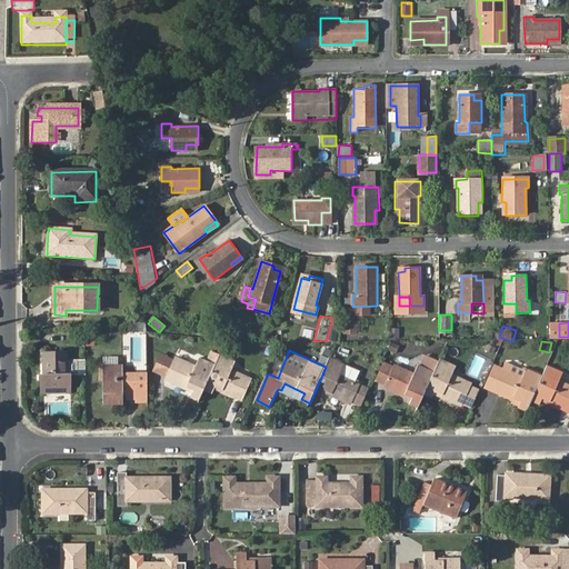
[(43,351),(43,375),(40,375),(40,392),(71,392),(71,375),(68,375),(67,351),(43,351)]
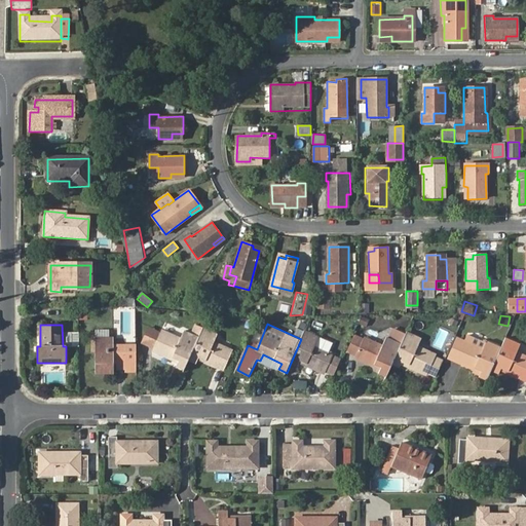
[(199,336),(189,360),(196,363),(199,357),(225,369),(233,350),(215,342),(219,333),(203,326),(199,336)]
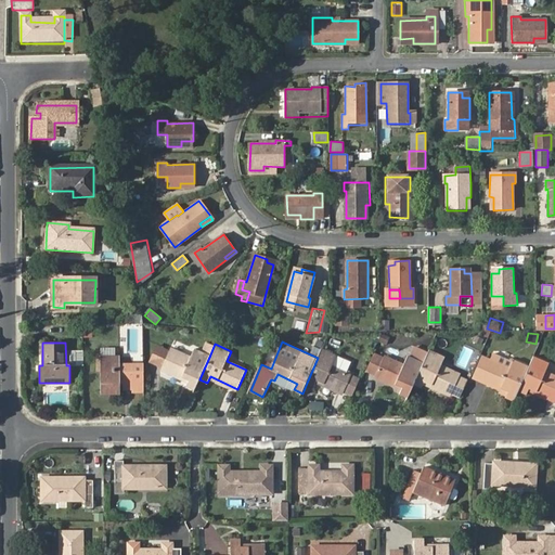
[(158,345),(151,360),(163,365),(170,350),(158,345)]
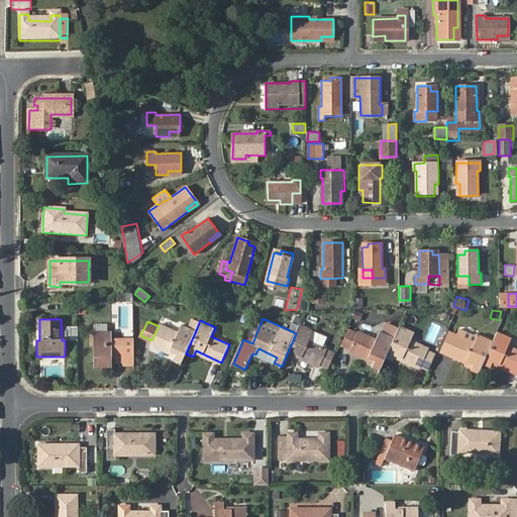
[(174,360),(182,364),(186,353),(196,330),(182,323),(178,333),(160,325),(159,326),(151,340),(151,342),(177,353),(174,360)]
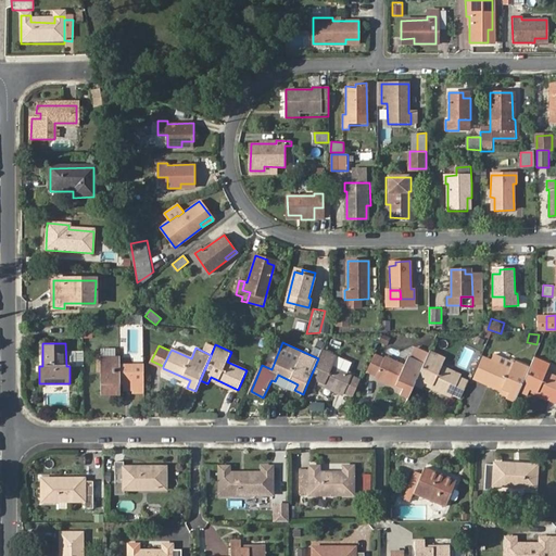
[(402,394),(411,397),(416,384),(431,352),(420,348),(416,357),(413,356),(411,355),(406,366),(387,357),(379,374),(378,376),(404,388),(402,394)]
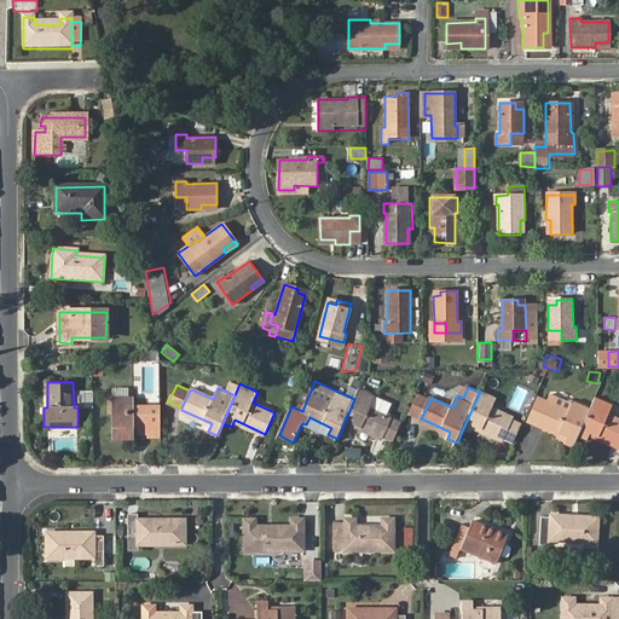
[(342,427),(352,432),(354,426),(385,439),(394,417),(386,414),(372,408),(377,397),(359,388),(354,399),(342,427)]
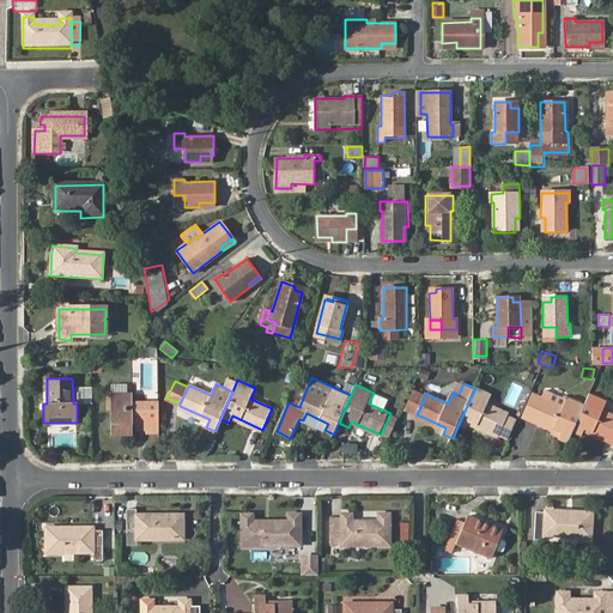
[(475,388),(459,424),(469,429),(472,422),(501,435),(510,414),(489,405),(493,393),(477,384),(475,388)]
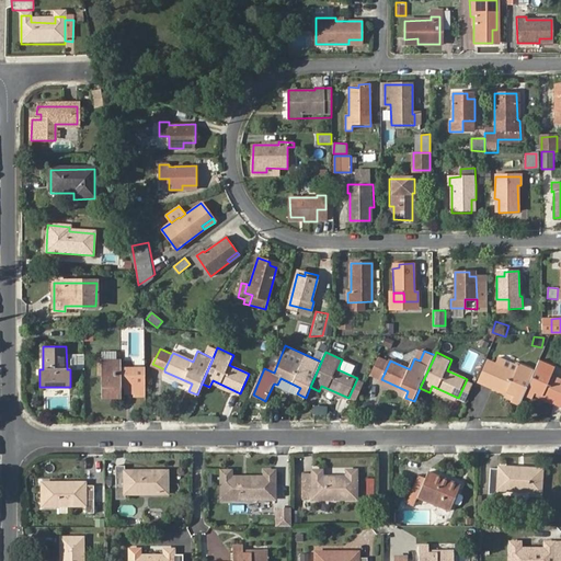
[(497,364),(517,373),(521,365),(501,356),(497,364)]
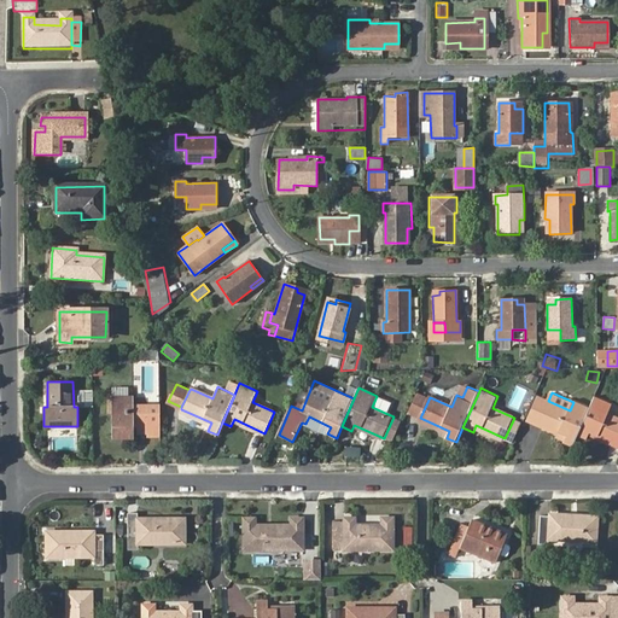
[(421,415),(430,397),(420,394),(413,412),(421,415)]
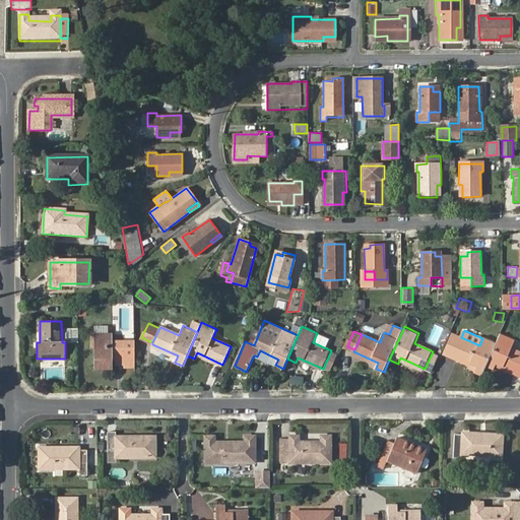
[(328,338),(317,333),(313,342),(324,347),(328,338)]
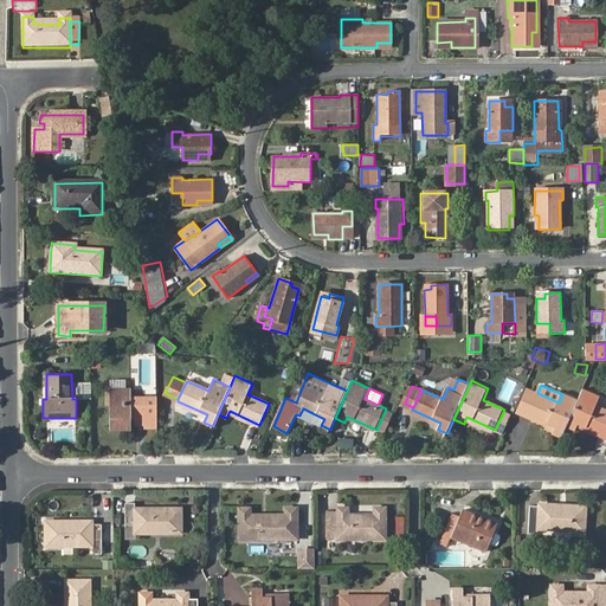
[(528,414),(537,393),(527,388),(517,410),(528,414)]
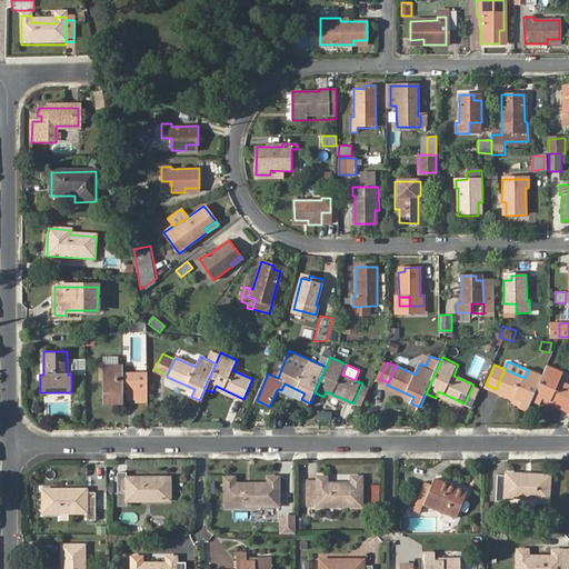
[(565,372),(549,365),(545,375),(532,401),(541,405),(545,397),(568,408),(568,386),(560,382),(565,372)]
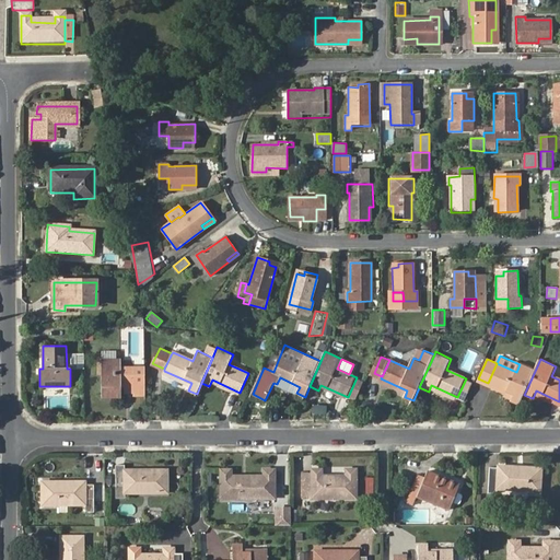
[(102,360),(103,396),(123,396),(121,384),(127,384),(126,391),(136,391),(135,368),(121,368),(121,360),(102,360)]
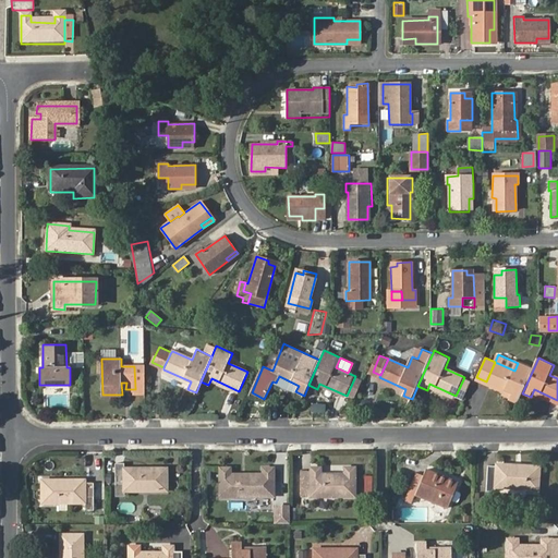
[(522,393),(534,367),(519,361),(518,363),(514,371),(495,362),(486,381),(513,393),(510,400),(518,403),(522,393)]
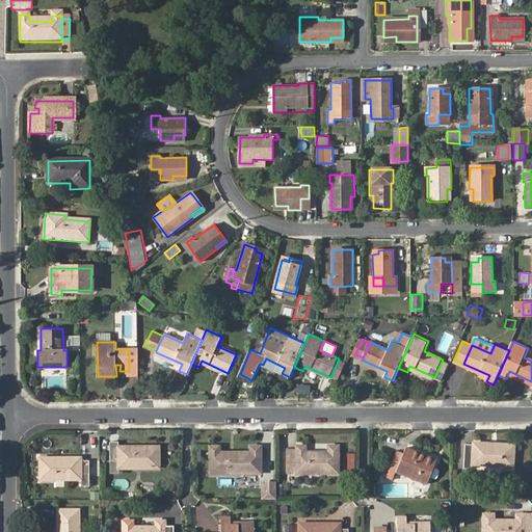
[(347,363),(339,358),(330,377),(339,380),(347,363)]
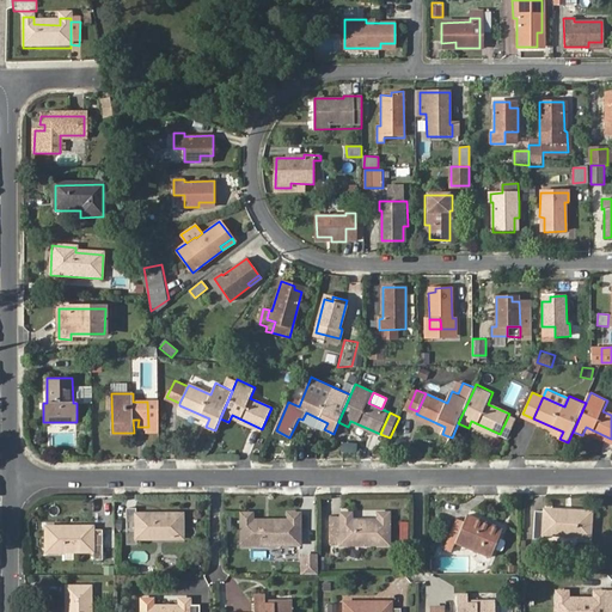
[(509,414),(500,434),(509,438),(519,417),(509,414)]
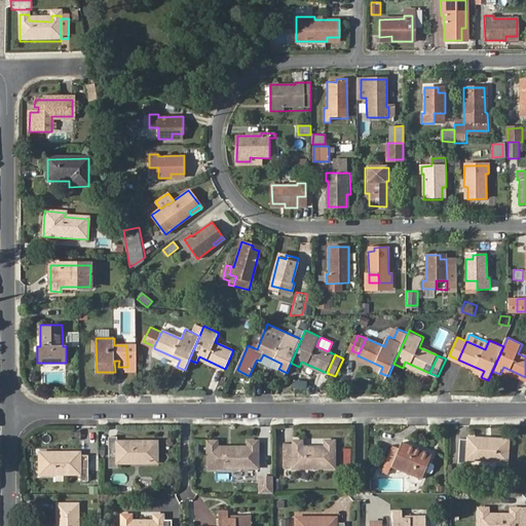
[(65,383),(65,365),(41,365),(41,383),(65,383)]
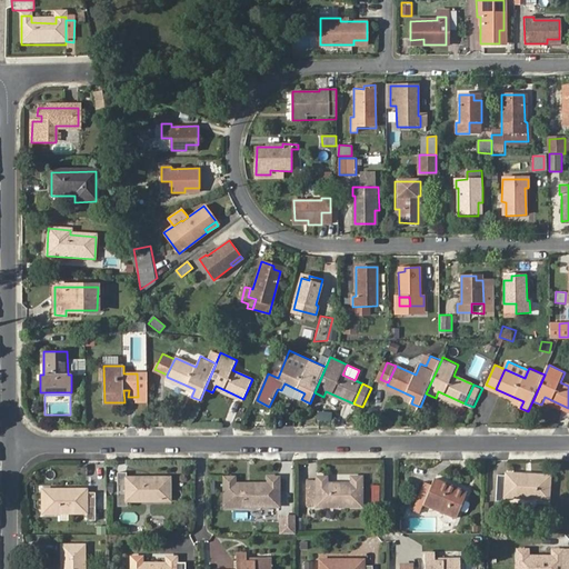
[(317,411),(317,421),(330,421),(331,412),(317,411)]
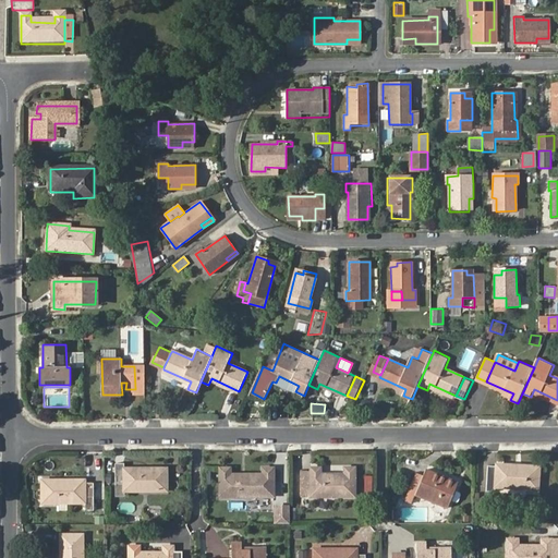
[(116,463),(116,497),(124,497),(124,492),(167,490),(167,469),(124,469),(124,463),(116,463)]
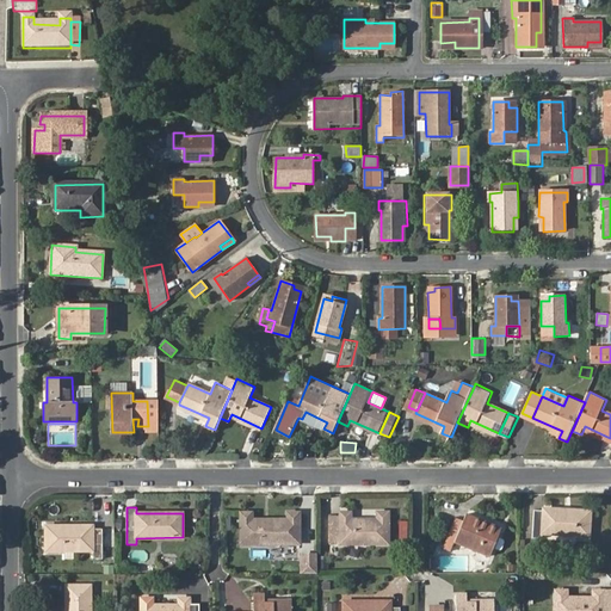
[(535,512),(534,541),(544,541),(545,535),(591,538),(592,513),(545,510),(545,512),(535,512)]
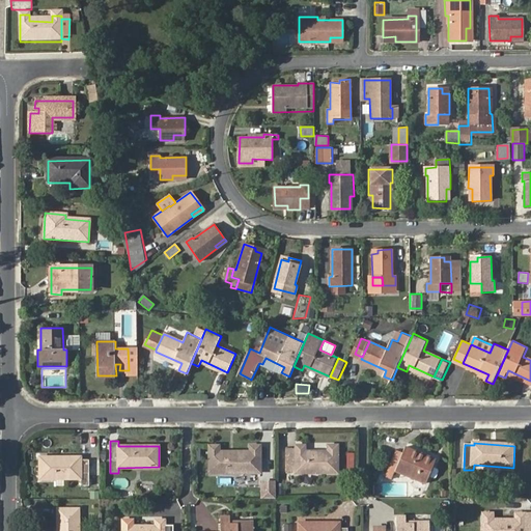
[(286,448),(287,471),(339,472),(339,444),(330,444),(330,451),(307,451),(307,444),(298,444),(298,448),(286,448)]
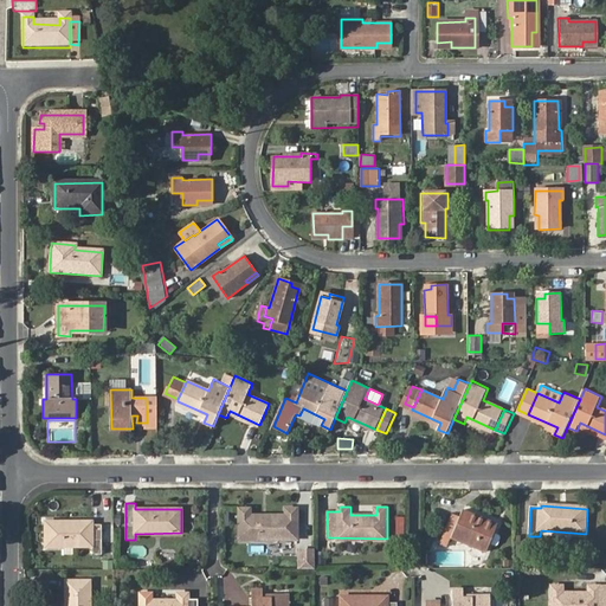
[(297,508),(288,508),(288,515),(252,515),(252,508),(242,508),(242,539),(298,539),(297,508)]
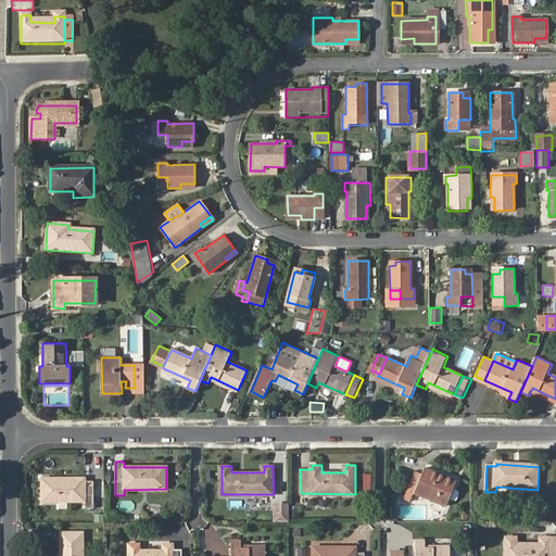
[(416,471),(403,500),(411,503),(414,494),(446,507),(457,481),(426,468),(422,475),(416,471)]
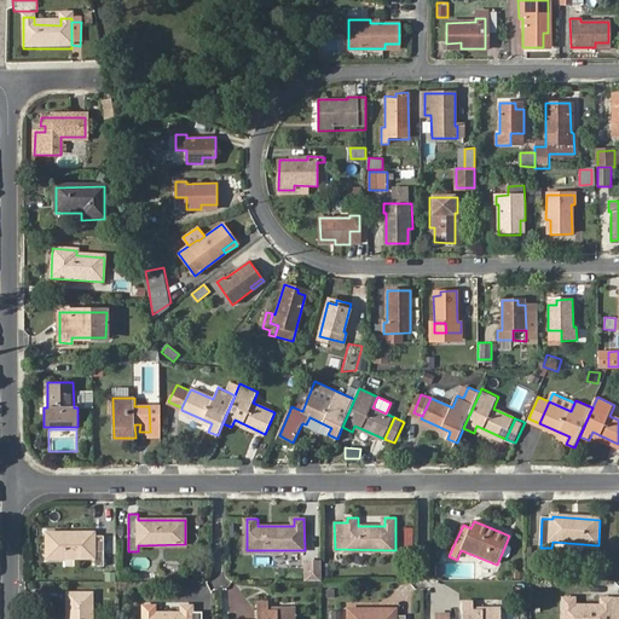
[(47,533),(47,557),(94,557),(93,567),(104,567),(104,537),(94,537),(94,532),(47,533)]
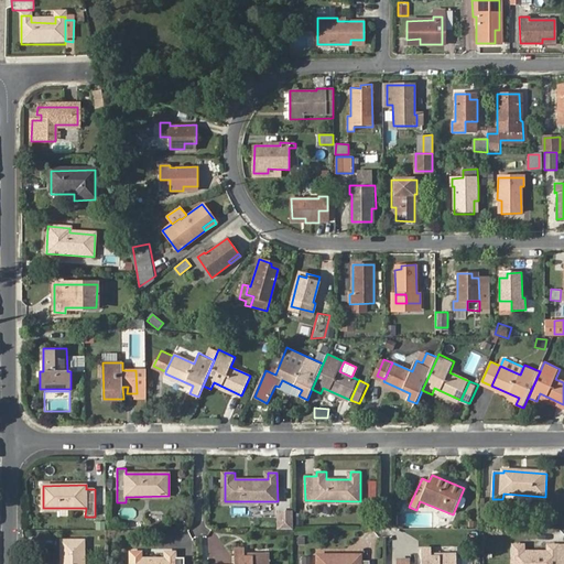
[(294,512),(280,512),(280,529),(294,529),(294,512)]
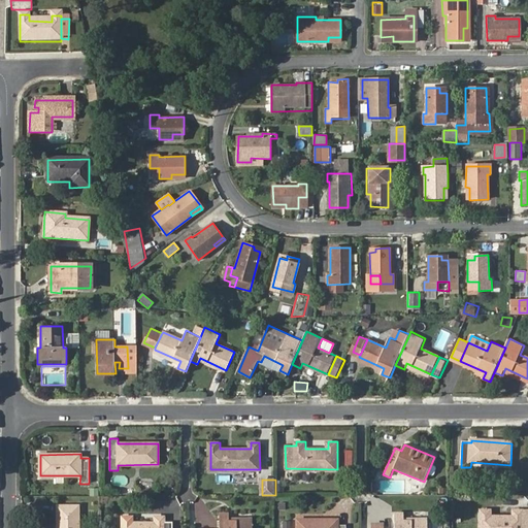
[(59,506),(58,527),(77,527),(78,506),(59,506)]
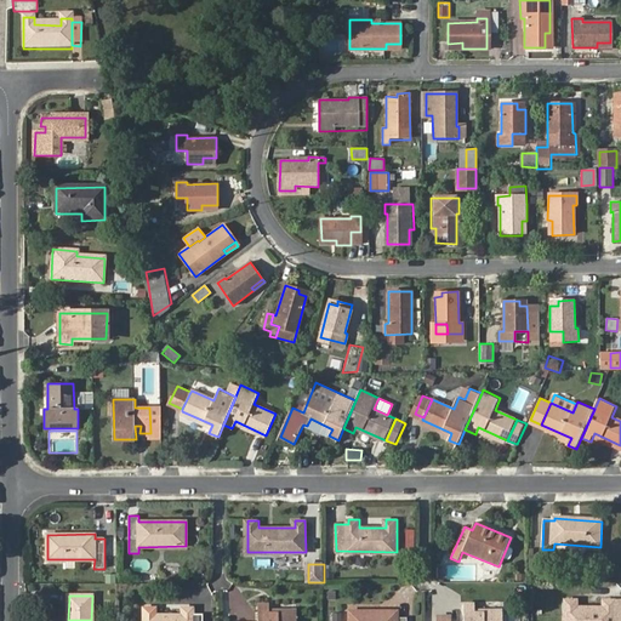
[(567,602),(567,620),(614,620),(615,600),(607,600),(605,608),(579,608),(579,600),(567,602)]
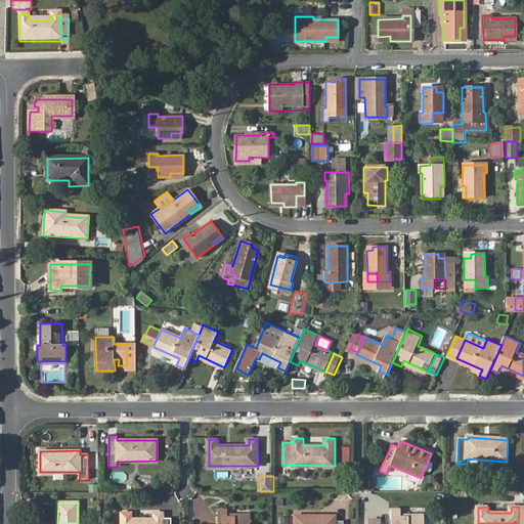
[(427,523),(427,515),(404,515),(404,509),(393,509),(393,523),(427,523)]
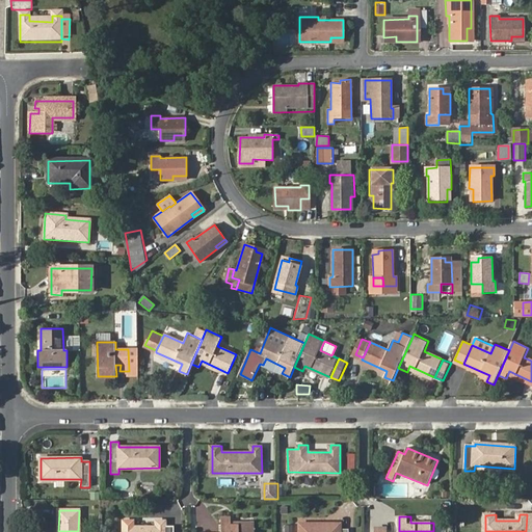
[(221,531),(255,531),(256,524),(232,524),(232,517),(221,517),(221,531)]
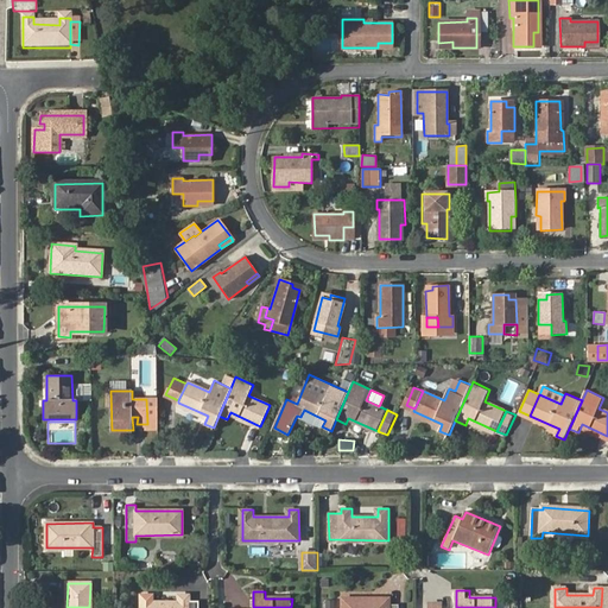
[(141,596),(140,607),(197,607),(198,603),(189,603),(189,596),(179,596),(179,603),(152,603),(152,596),(141,596)]
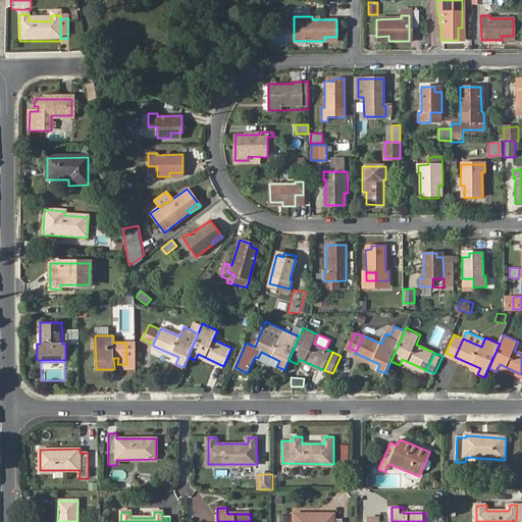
[(296,513),(295,521),(344,521),(345,519),(334,519),(335,514),(296,513)]
